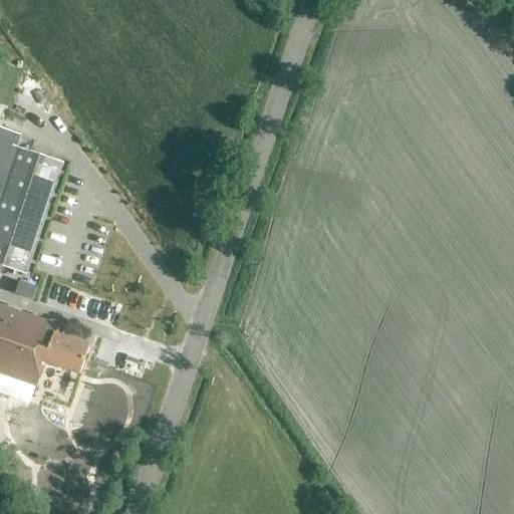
[(0,190),(15,146),(0,141),(0,190)]
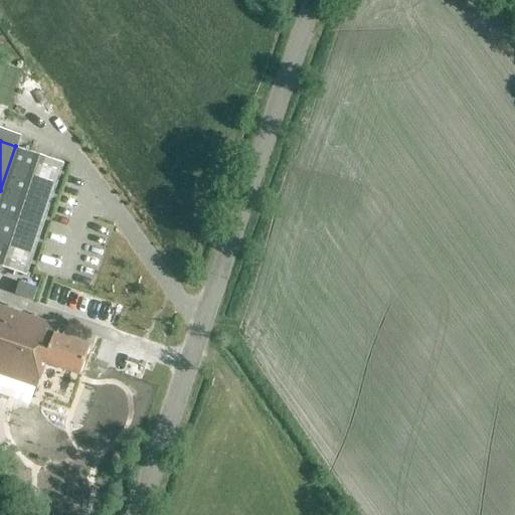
[(0,190),(0,272),(24,281),(63,163),(15,146),(0,190)]
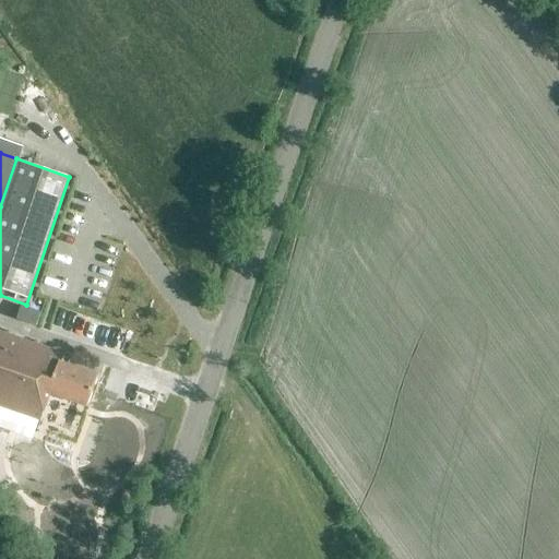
[(35,326),(40,314),(22,308),(18,320),(35,326)]
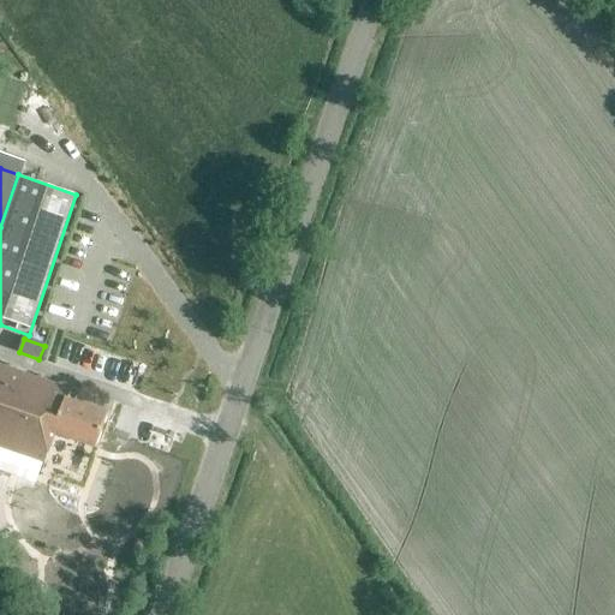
[(0,471),(37,484),(45,464),(54,435),(95,449),(107,415),(67,400),(70,390),(0,365),(0,471)]
